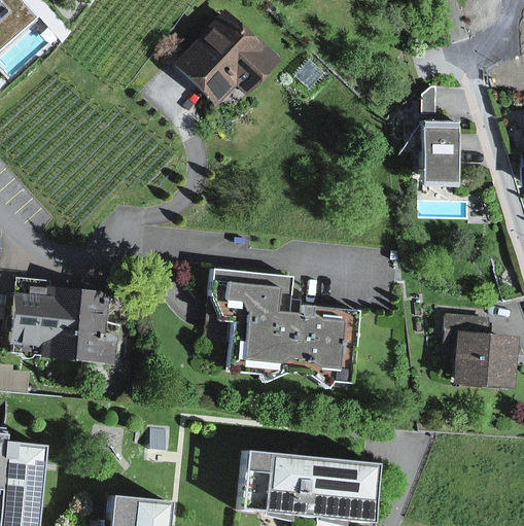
[(0,48),(34,19),(18,0),(0,0),(0,48)]
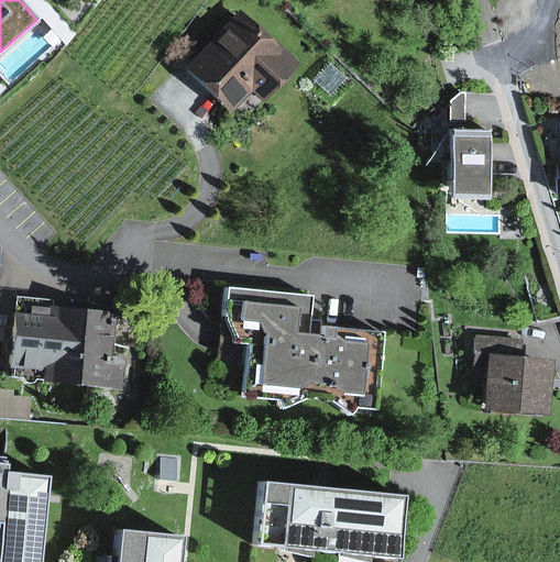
[(307,61),(245,6),(189,69),(237,111),(255,91),(270,102),(307,61)]
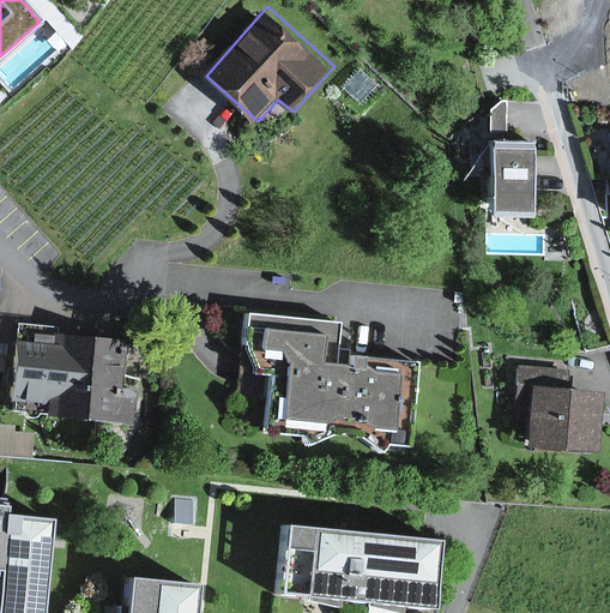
[(519,146),(451,146),(451,181),(477,181),(477,223),(520,222),(519,146)]
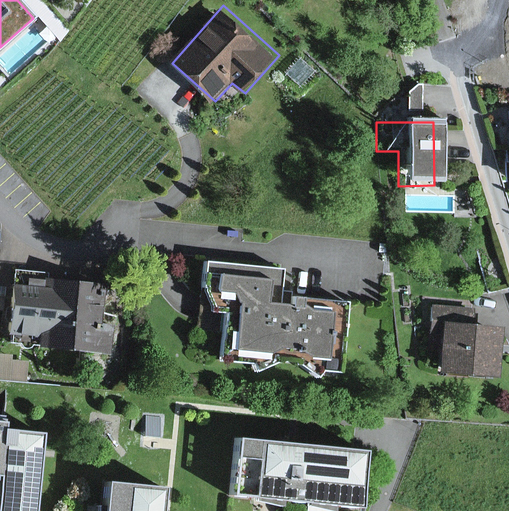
[(275,266),(189,258),(186,292),(231,296),(226,358),(328,367),(333,307),(271,302),(275,266)]
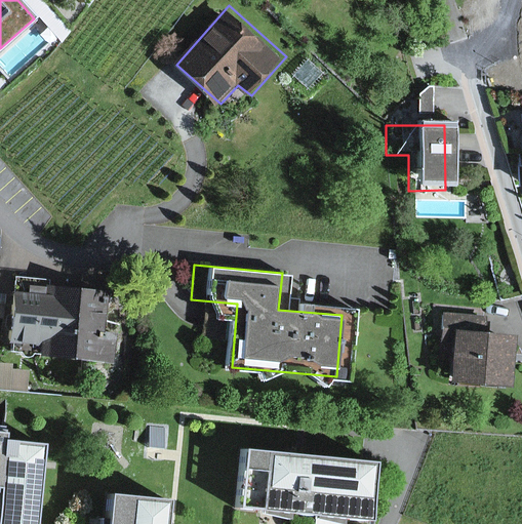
[(39,311),(0,307),(0,352),(108,363),(111,336),(92,334),(97,287),(42,282),(39,311)]
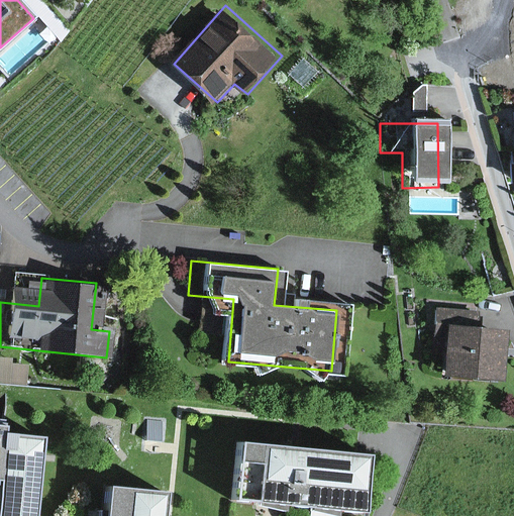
[(471,307),(428,303),(424,344),(439,345),(435,382),(495,388),(500,333),(469,330),(471,307)]
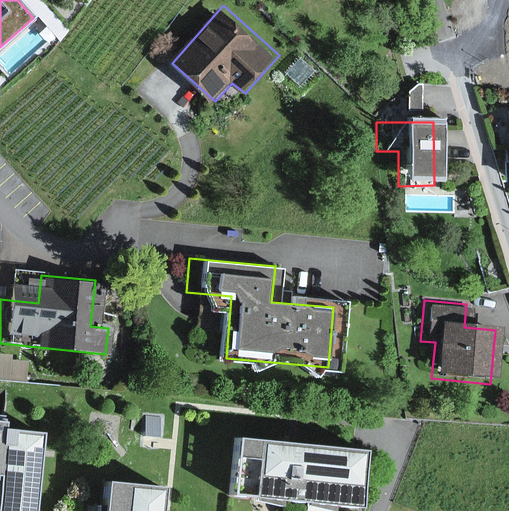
[(0,480),(4,481),(8,426),(0,425),(0,480)]
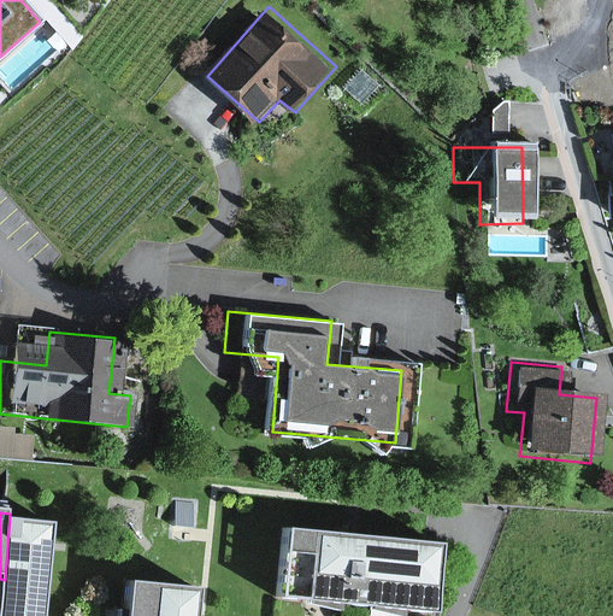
[(49,615),(58,517),(10,514),(5,580),(4,599),(1,615),(49,615)]
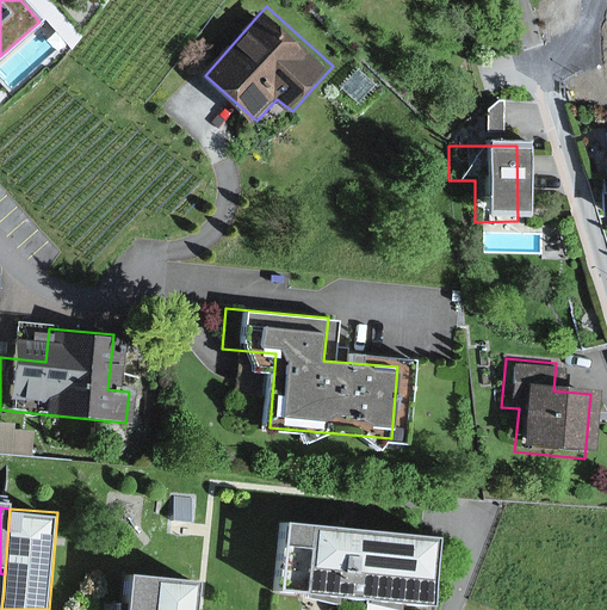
[(448,537),(293,523),(287,592),(441,607),(448,537)]
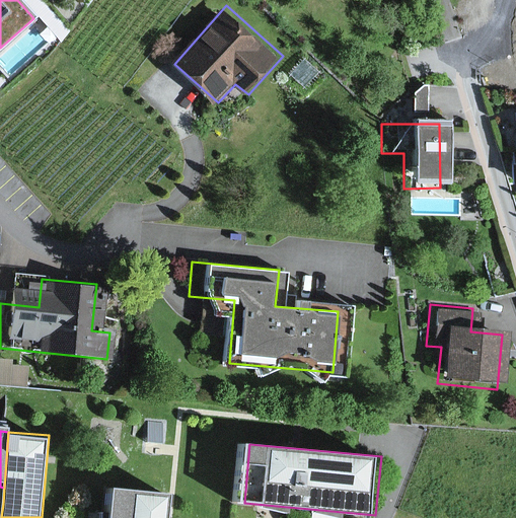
[(165,517),(167,500),(112,496),(109,517),(165,517)]
